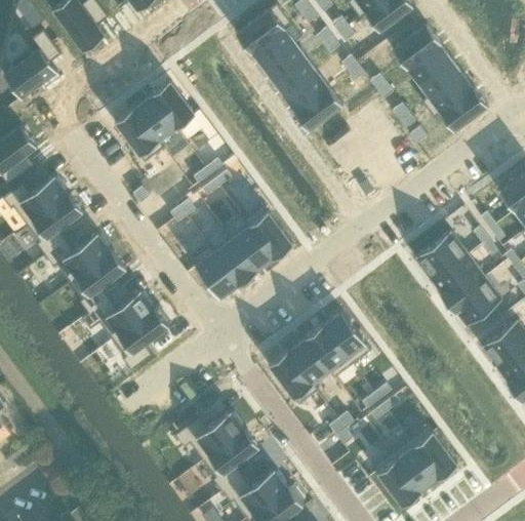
[(27,0),(18,0),(17,7),(34,29),(43,22),(27,0)]
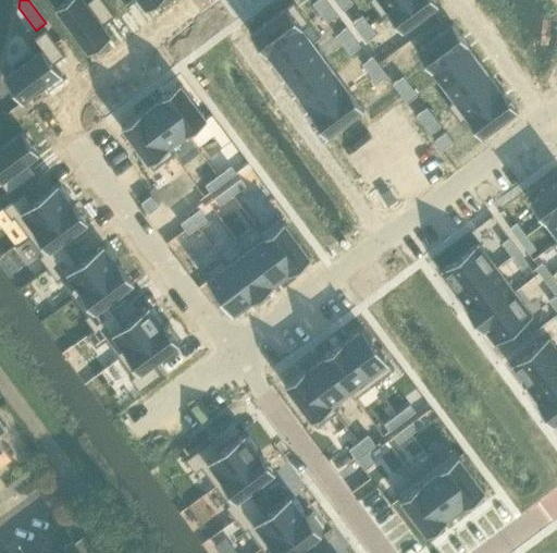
[(82,0),(70,0),(56,11),(89,56),(111,38),(103,28),(114,20),(100,0),(95,0),(87,5),(82,0)]
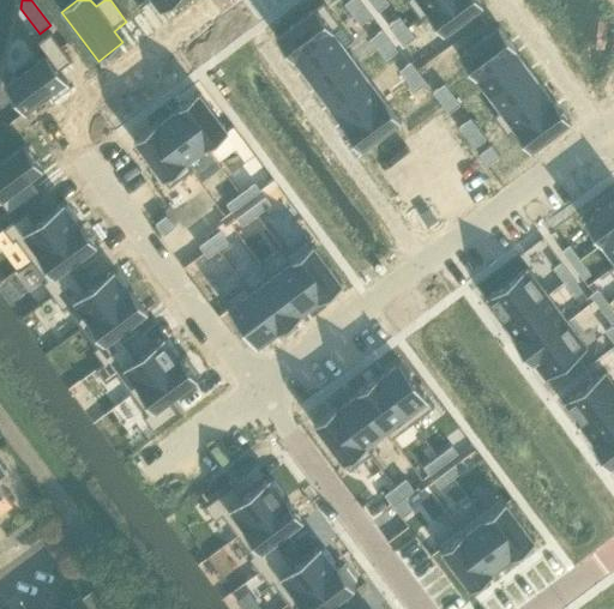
[(132,0),(140,11),(152,1),(161,13),(179,0),(132,0)]
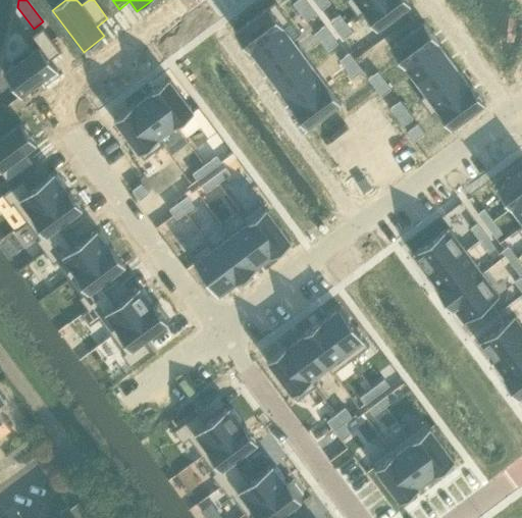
[(303,0),(302,0),(294,7),(300,15),(310,8),(303,0)]
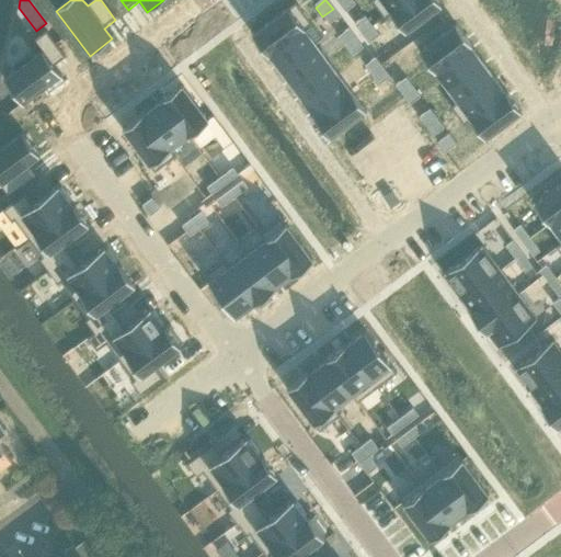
[(351,0),(344,0),(338,4),(345,14),(355,6),(351,0)]
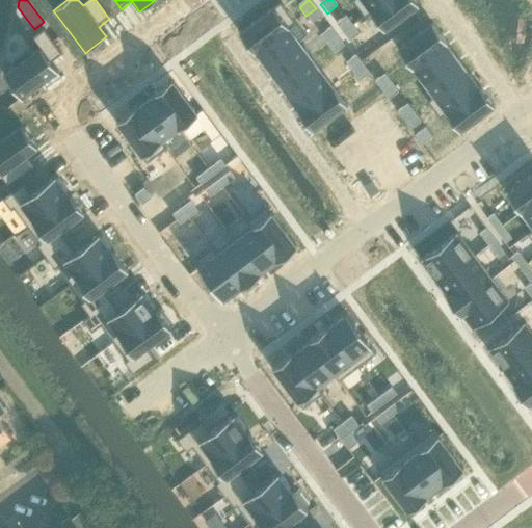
[(361,0),(370,12),(370,14),(389,0),(361,0)]
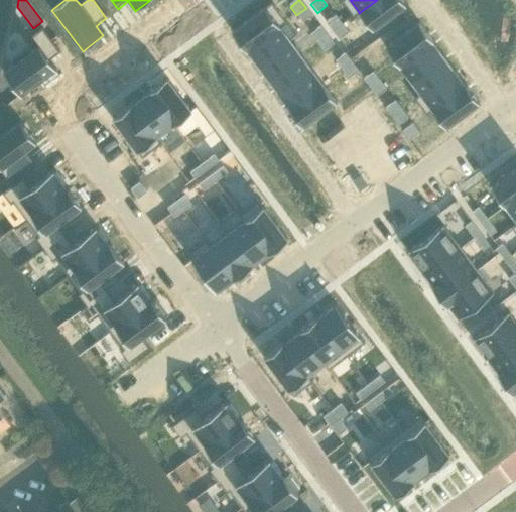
[(401,0),(377,0),(359,13),(373,31),(406,6),(401,0)]
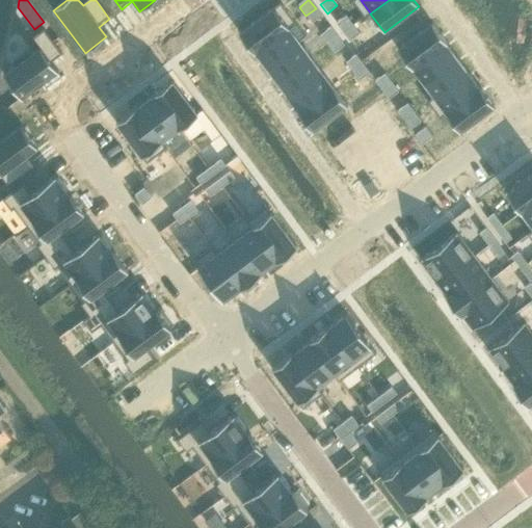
[(316,8),(306,16),(312,24),(322,17),(316,8)]
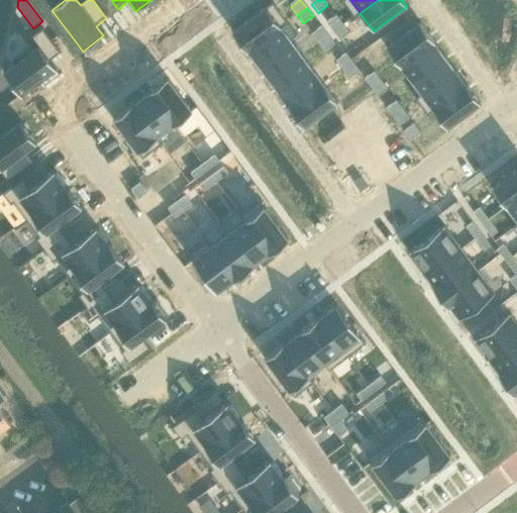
[(267,9),(233,34),(246,53),(281,27),(267,9)]
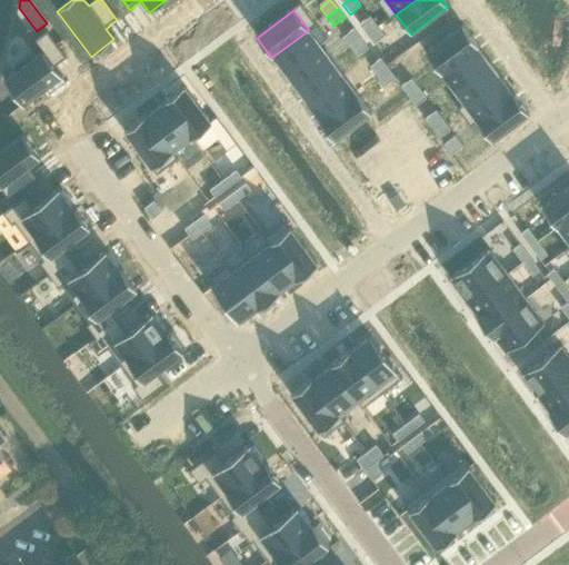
[(370,19),(360,28),(367,37),(378,29),(370,19)]
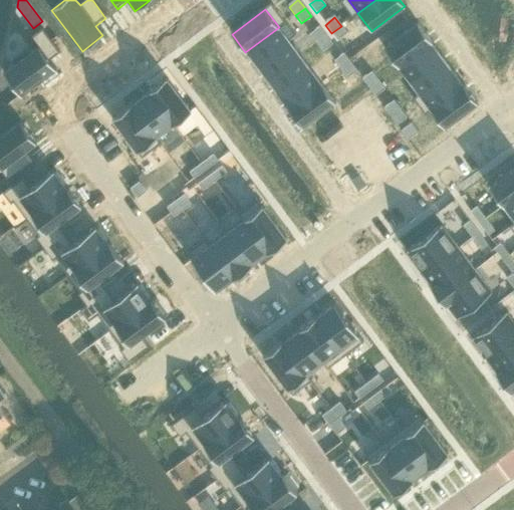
[(418,24),(384,49),(399,67),(432,42),(418,24)]
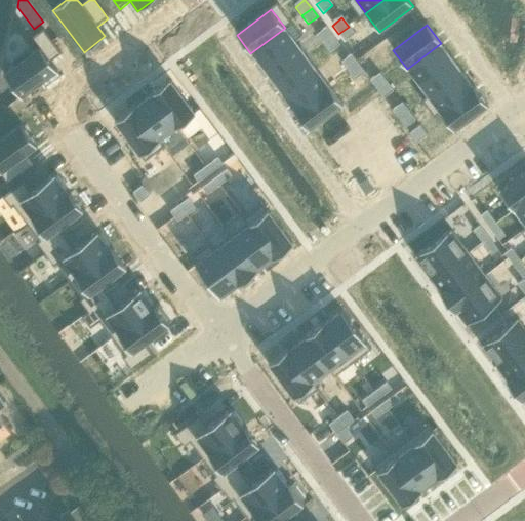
[(349,27),(338,34),(345,42),(355,35),(349,27)]
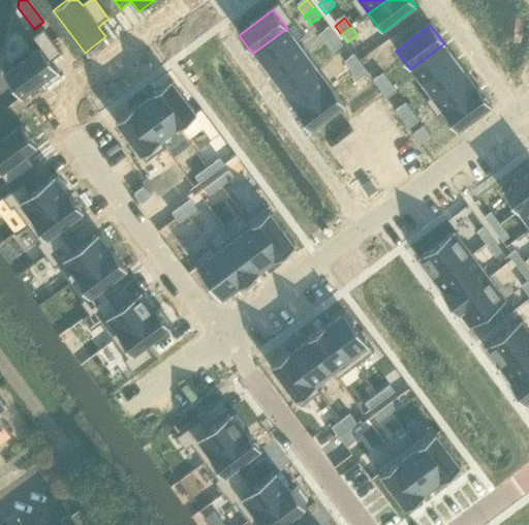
[(287,28),(252,54),(253,55),(254,54),(265,68),(298,43),(287,29),(287,28)]
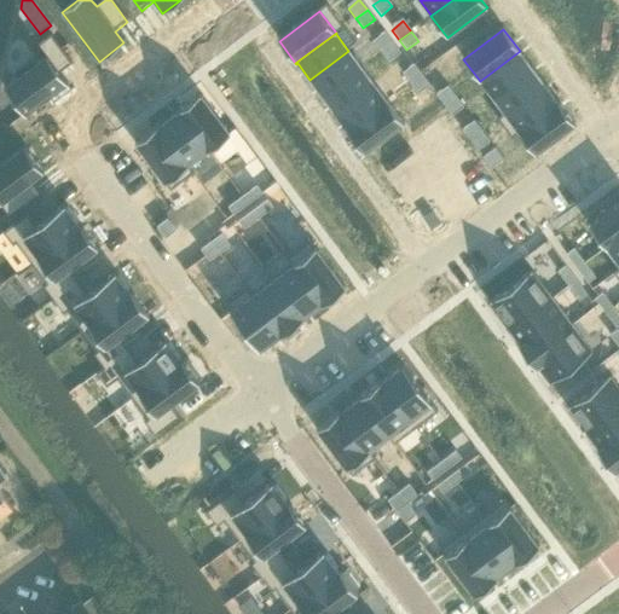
[(386,34),(374,42),(382,53),(393,45),(386,34)]
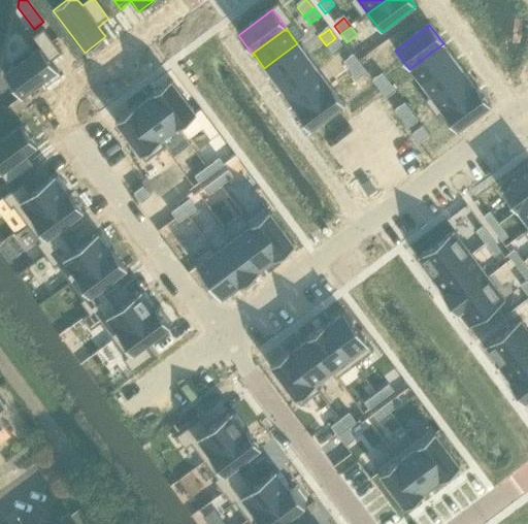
[(15,68),(4,76),(22,99),(35,90),(45,84),(44,83),(58,72),(52,63),(62,56),(43,31),(32,40),(39,51),(29,58),(26,55),(13,64),(15,68)]
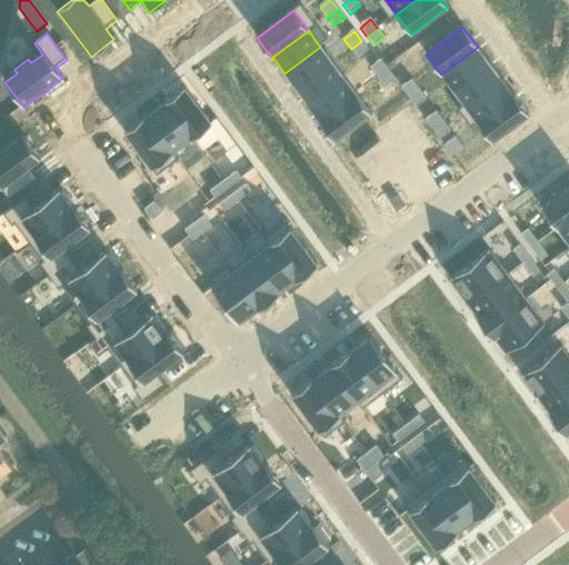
[(361,41),(351,49),(358,58),(368,50),(361,41)]
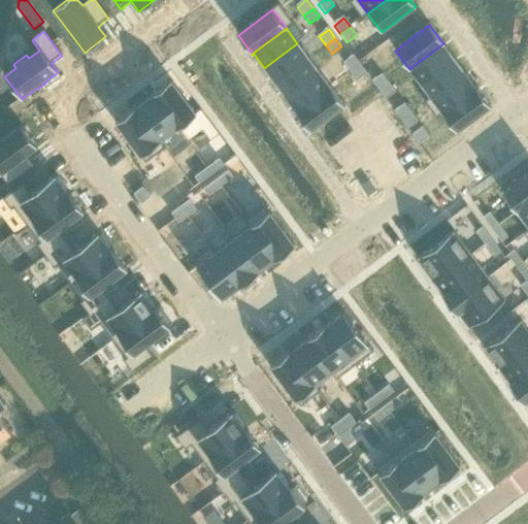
[(297,43),(264,68),(275,83),(308,58),(297,43)]
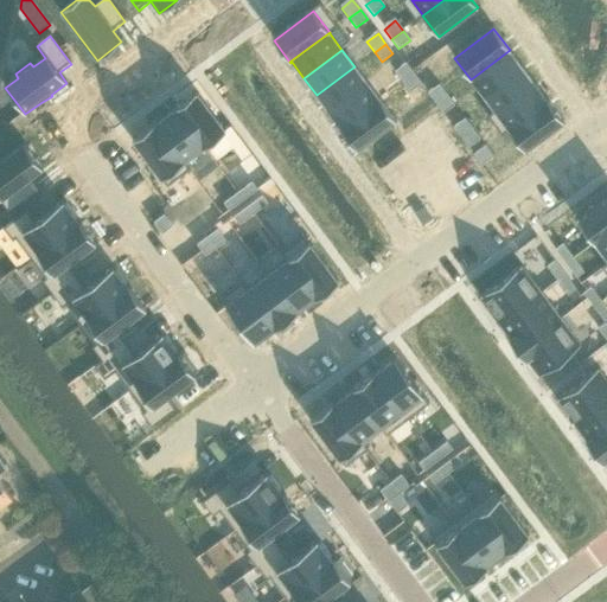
[(510,50),(471,79),(471,81),(472,81),(484,96),(522,68),(510,52),(511,51),(510,50)]
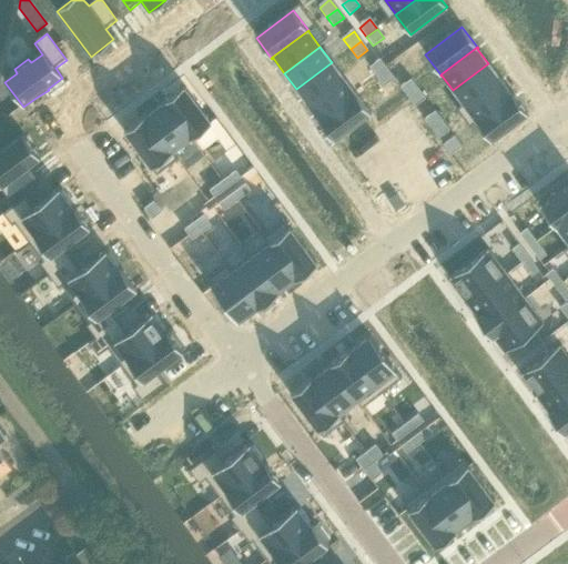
[(381,61),(369,69),(376,79),(387,71),(381,61)]
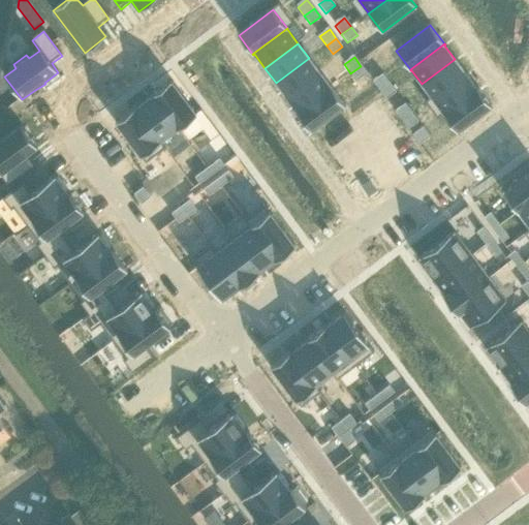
[(309,58),(276,83),(287,98),(320,73),(309,58)]
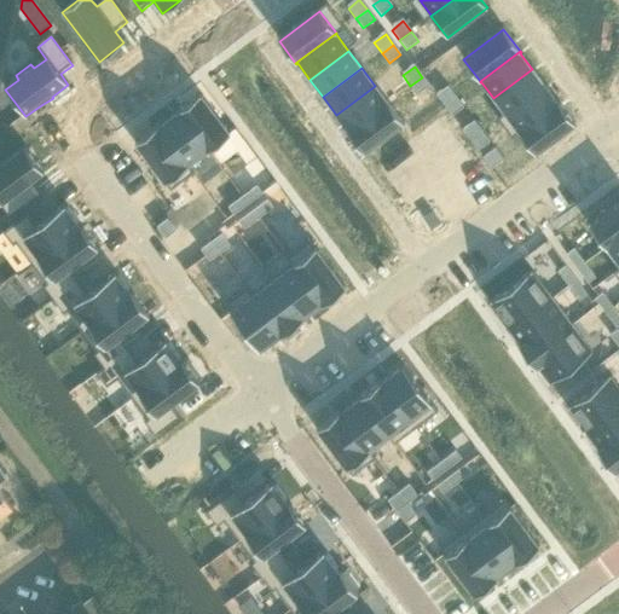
[(532,69),(493,98),(507,116),(544,87),(532,69)]
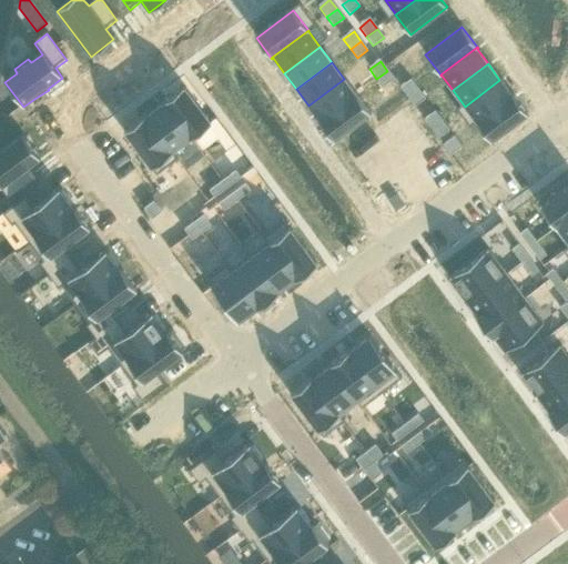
[(387,71),(376,79),(384,88),(394,80),(387,71)]
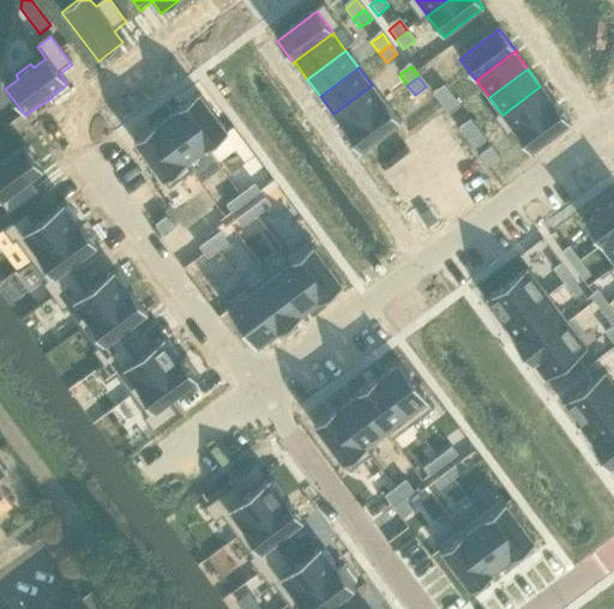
[(372,85),(333,114),(345,130),(344,131),(344,132),(385,102),(384,101),(372,85)]
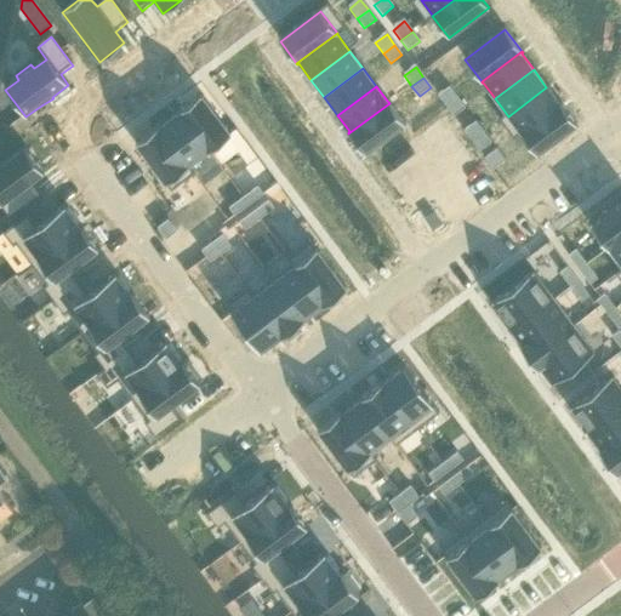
[(546,87),(508,117),(520,132),(519,133),(520,133),(560,103),(559,103),(546,87)]
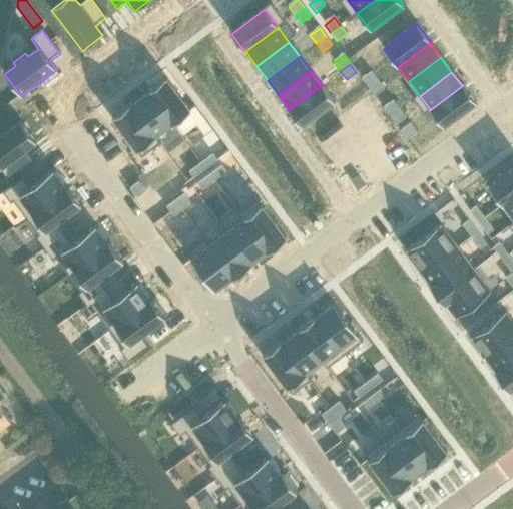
[(372,73),(362,80),(369,89),(379,81),(372,73)]
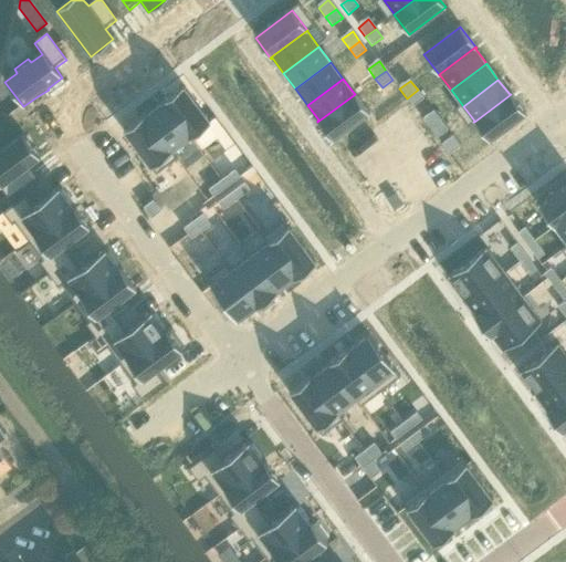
[(182,89),(163,103),(190,139),(210,125),(182,89)]
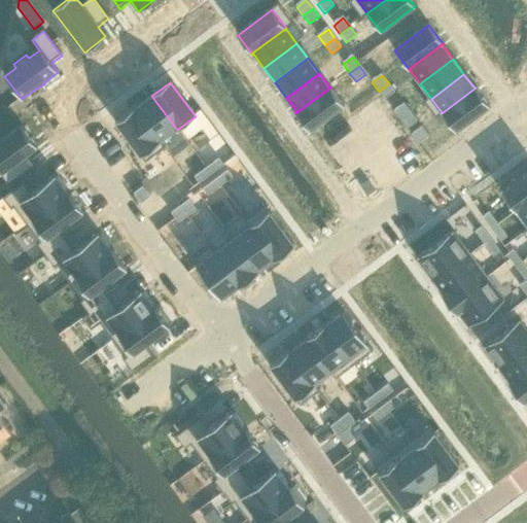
[(389,83),(379,92),(385,100),(395,93),(389,83)]
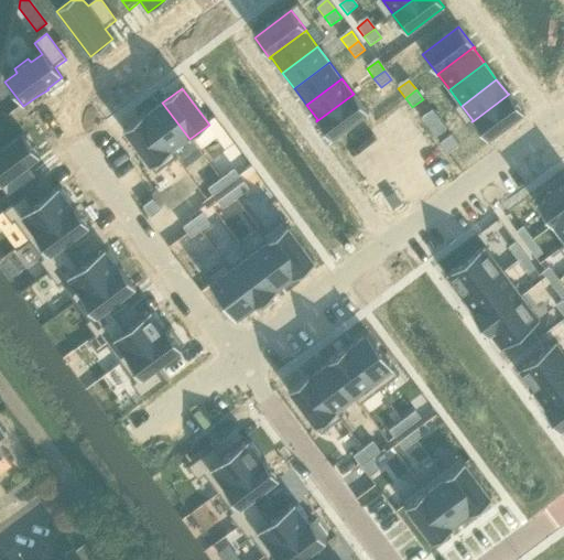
[(354,94),(316,121),(332,141),(368,114),(354,94)]
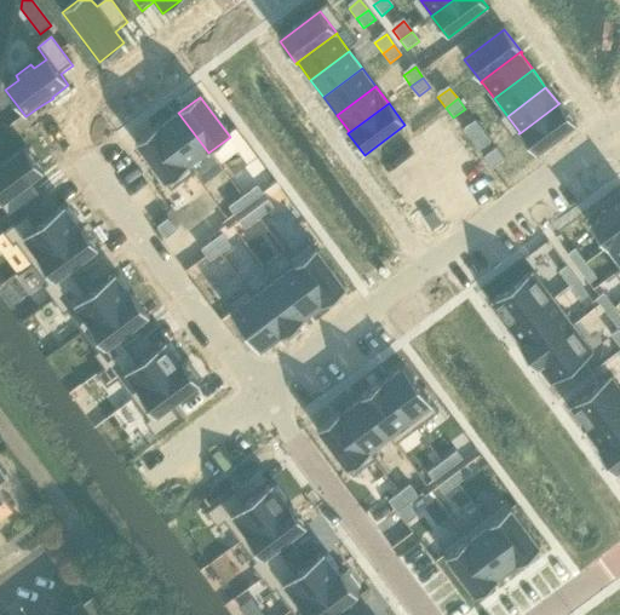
[(560,103),(520,133),(537,156),(577,126),(560,103)]
